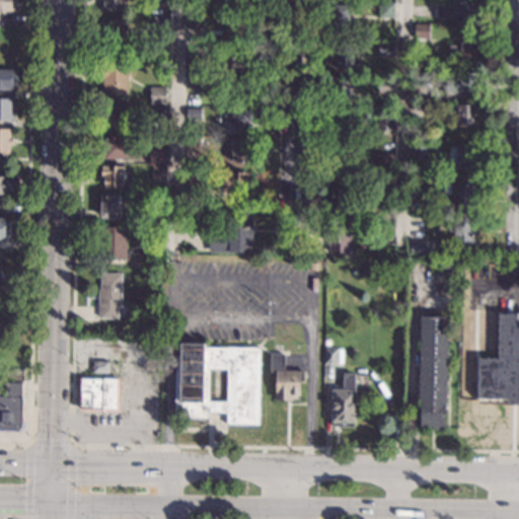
[(16,0),(16,10),(11,10),(11,11),(0,11),(0,0),(16,0)]
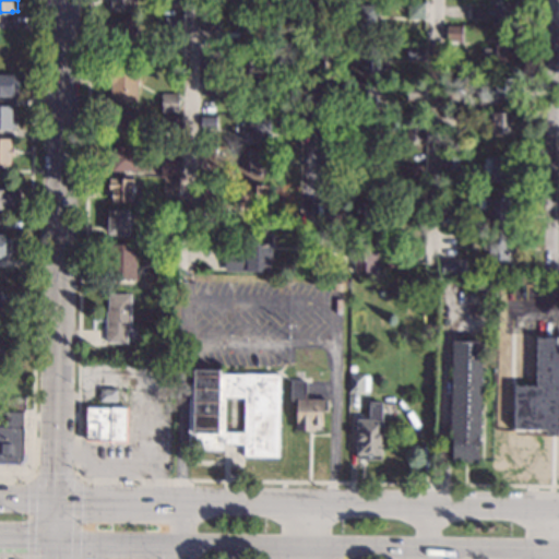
[(272,0),(272,11),(257,11),(257,14),(239,14),(239,0),(272,0)]
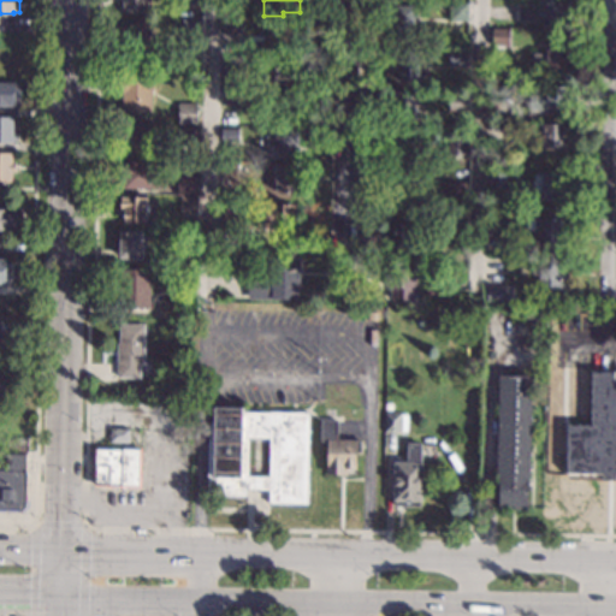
[(554,0),(554,4),(568,4),(568,25),(545,25),(545,18),(535,18),(535,21),(517,21),(517,10),(545,10),(545,4),(548,4),(548,0),(554,0)]
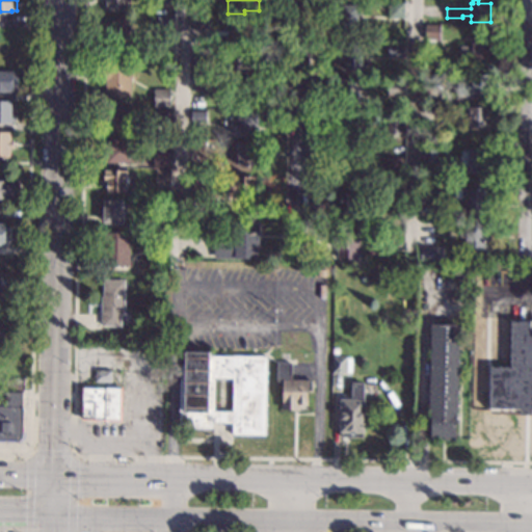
[(404,2),(404,18),(388,18),(388,1),(404,2)]
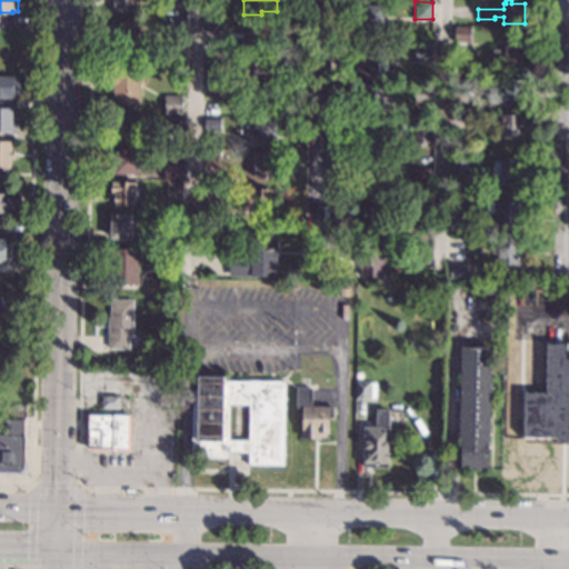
[(382,20),(388,20),(388,32),(382,32),(382,35),(361,33),(362,6),(382,6),(382,20)]
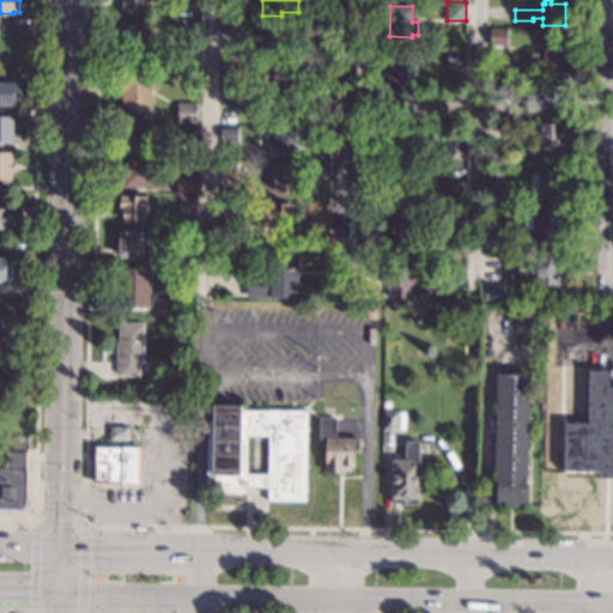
[(199,37),(192,37),(192,44),(181,44),(181,19),(199,19),(199,37)]
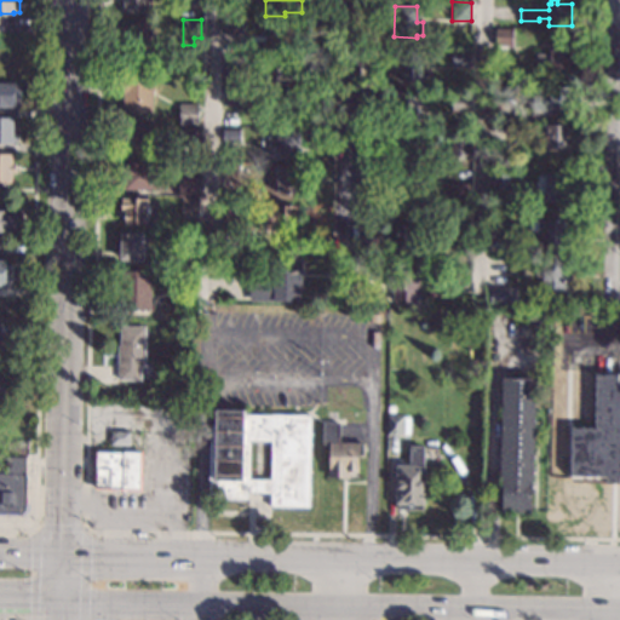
[(148,46),(126,46),(126,38),(122,38),(122,21),(148,21),(148,46)]
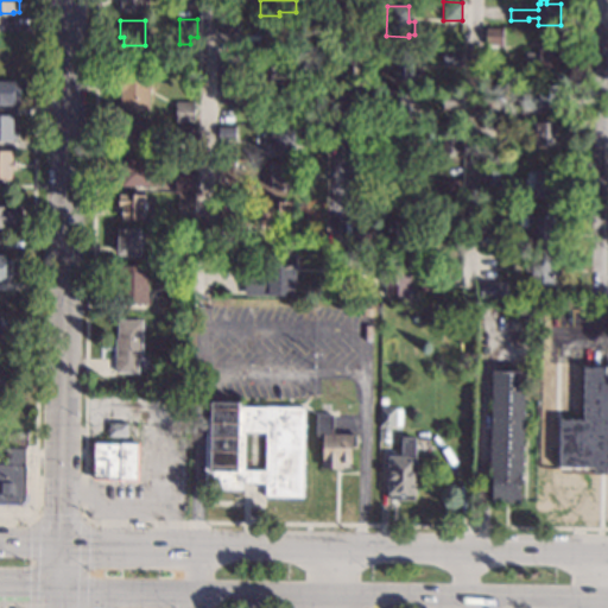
[(236,33),(220,33),(221,23),(236,23),(236,33)]
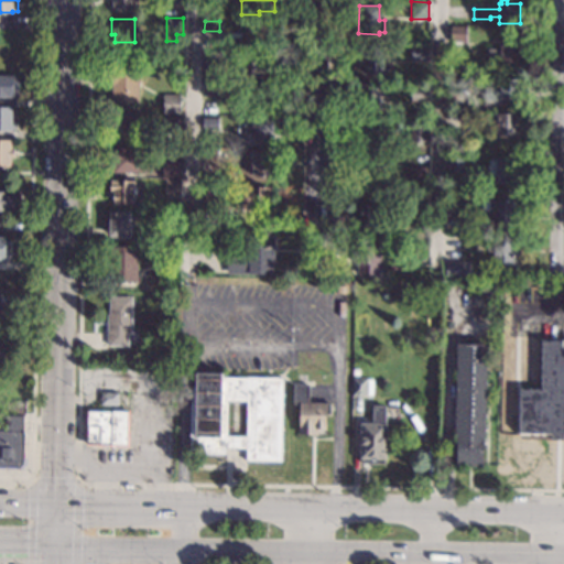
[(466,42),(451,42),(451,25),(467,25),(466,42)]
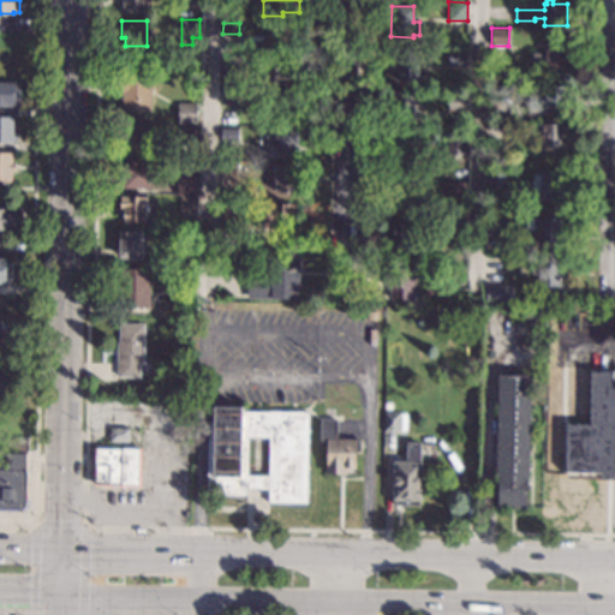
[(559,46),(567,46),(567,69),(532,67),(532,53),(545,53),(545,46),(555,46),(555,43),(559,43),(559,46)]
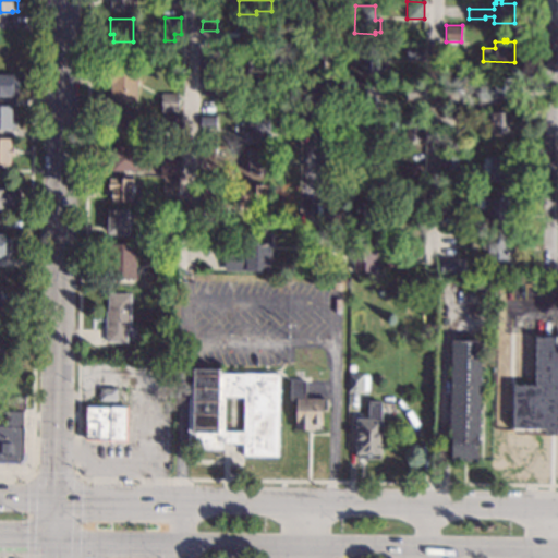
[(423,60),(407,60),(407,45),(423,45),(423,60)]
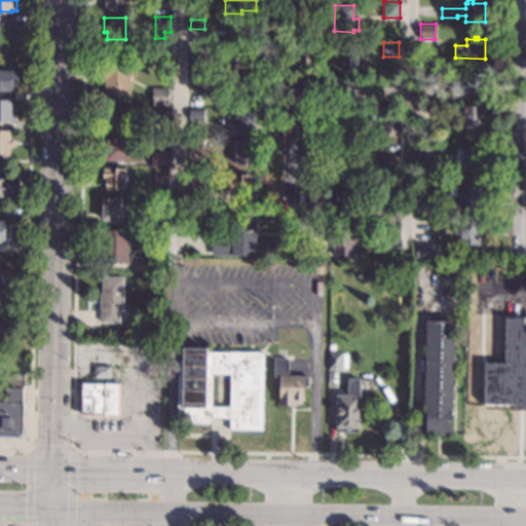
[(358,53),(362,53),(362,65),(358,65),(357,68),(340,68),(340,43),(358,43),(358,53)]
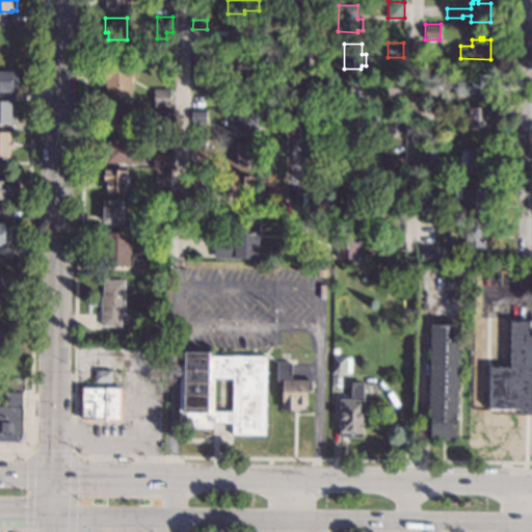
[(208,62),(192,61),(193,49),(208,49),(208,62)]
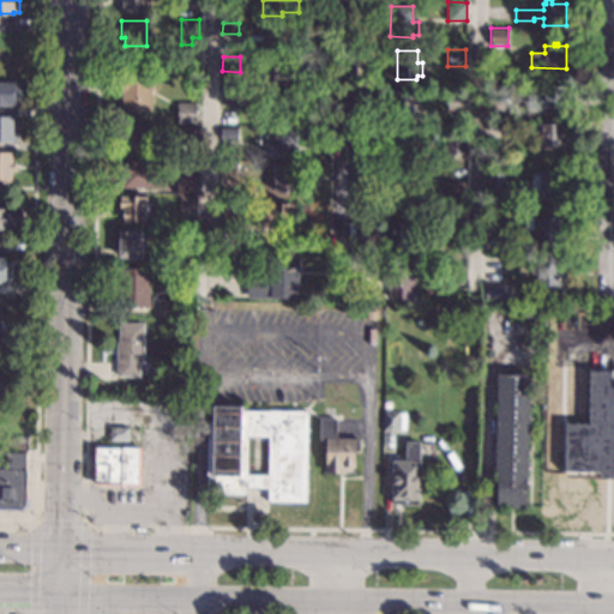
[(288,71),(294,71),(294,83),(258,83),(258,59),(288,59),(288,71)]
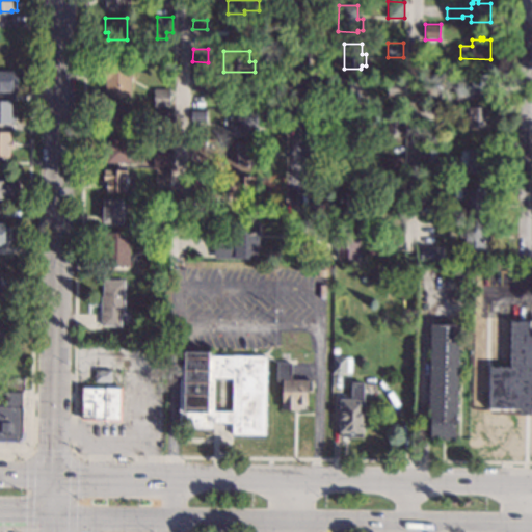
[(133,77),(131,77),(131,97),(105,96),(106,64),(129,65),(129,64),(133,64),(133,77)]
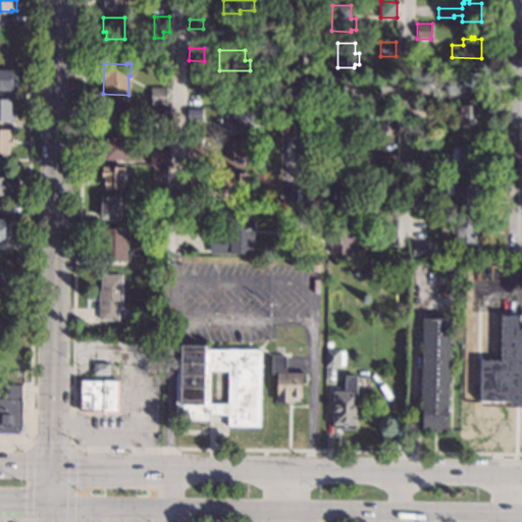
[(17,89),(13,89),(12,91),(0,90),(0,69),(17,70),(17,89)]
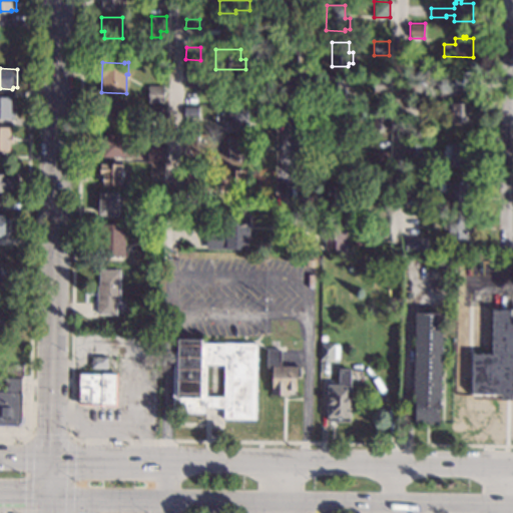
[(426,79),(411,79),(412,70),(426,70),(426,79)]
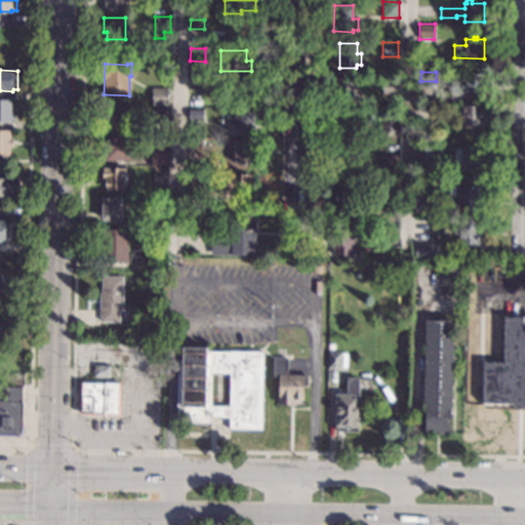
[(484,84),(481,84),(481,92),(466,91),(466,73),(484,73),(484,84)]
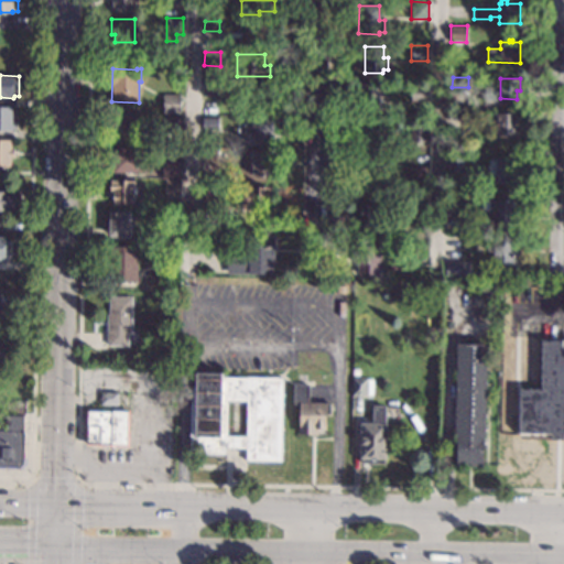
[(220,95),(205,95),(205,84),(206,84),(221,84),(220,95)]
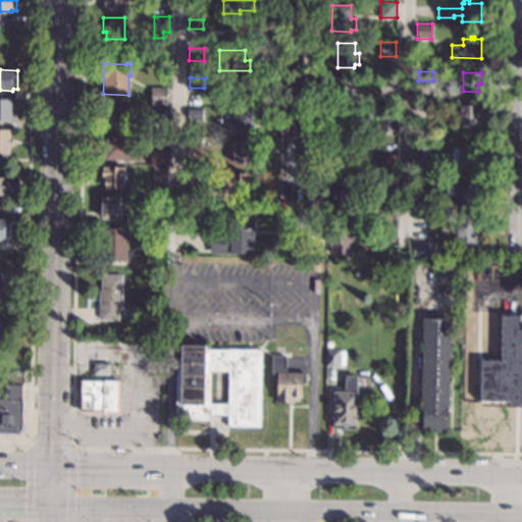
[(352,87),(357,87),(357,99),(352,99),(352,104),(333,104),(333,77),(352,77),(352,87)]
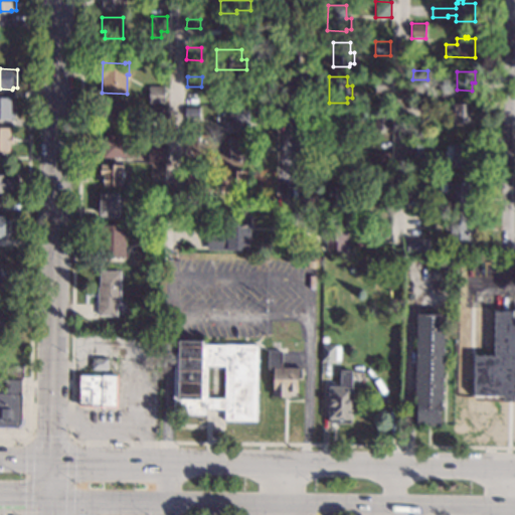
[(390,78),(389,93),(375,92),(375,77),(390,78)]
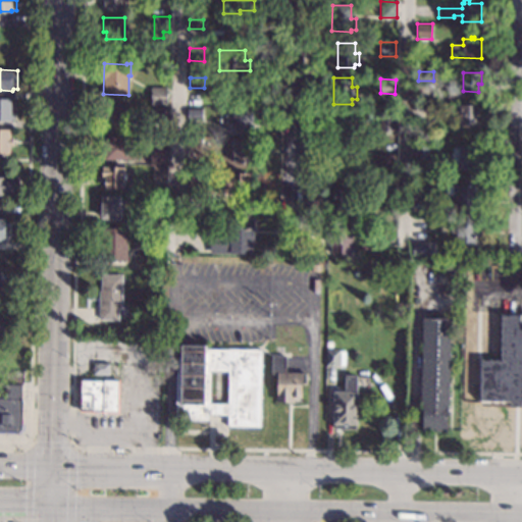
[(167,105),(150,104),(151,88),(167,88),(167,105)]
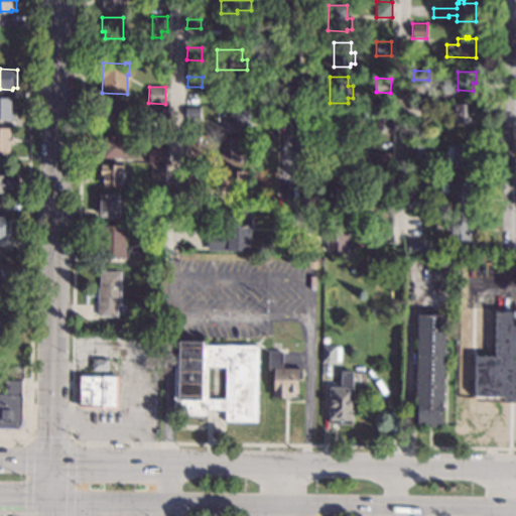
[(11,111),(14,111),(14,119),(11,119),(11,120),(0,119),(0,98),(11,99),(11,111)]
